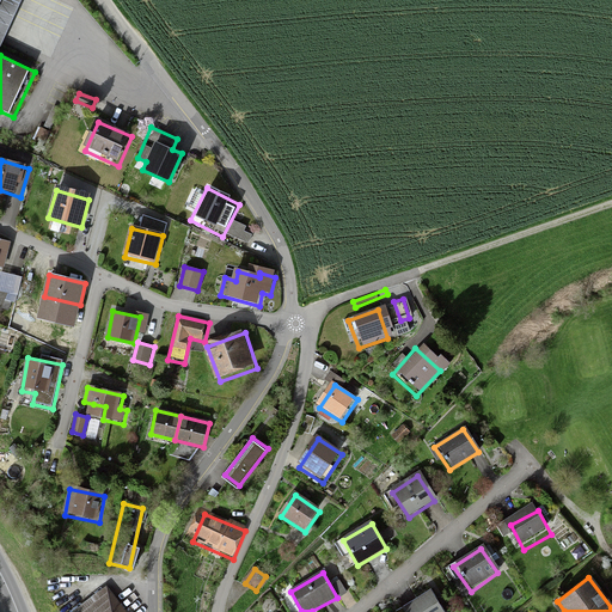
[(124,611),(108,589),(78,611),(124,611)]
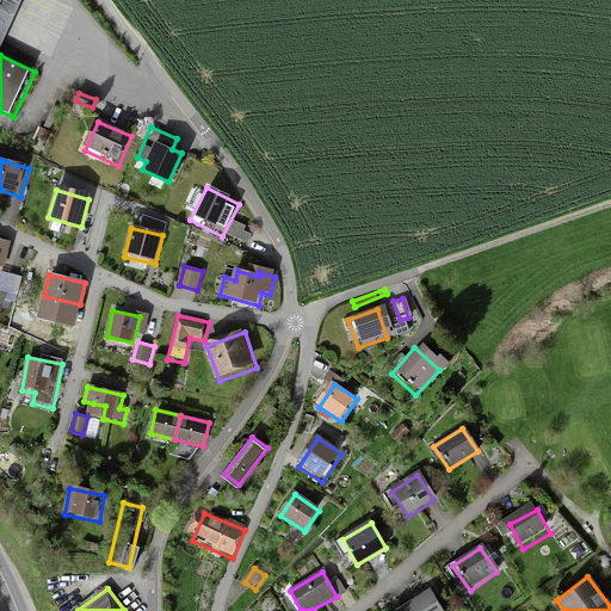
[(405,610),(439,610),(429,594),(405,610)]
